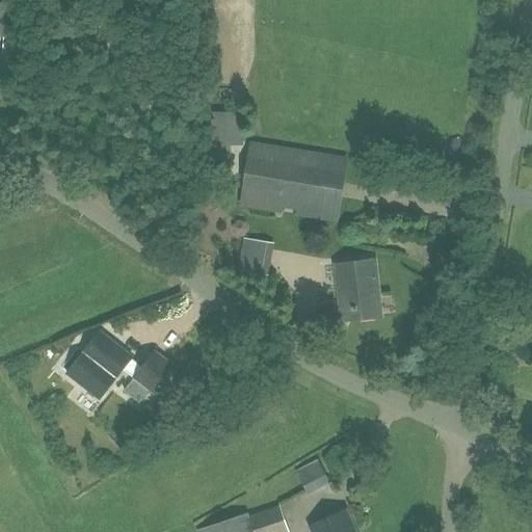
[(0,36),(11,38),(15,4),(0,2),(0,36)]
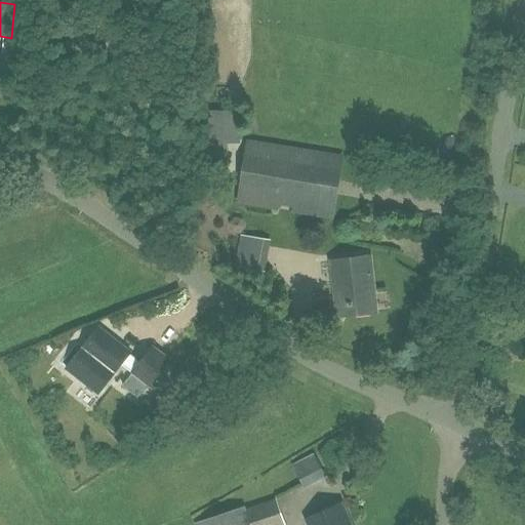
[(48,21),(49,10),(37,9),(37,19),(48,21)]
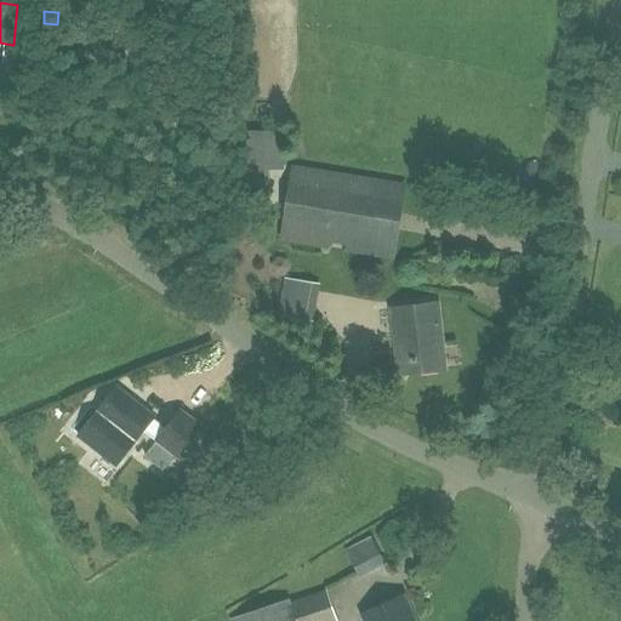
[(0,72),(3,66),(0,64),(0,100),(3,93),(9,96),(15,77),(9,74),(0,72)]
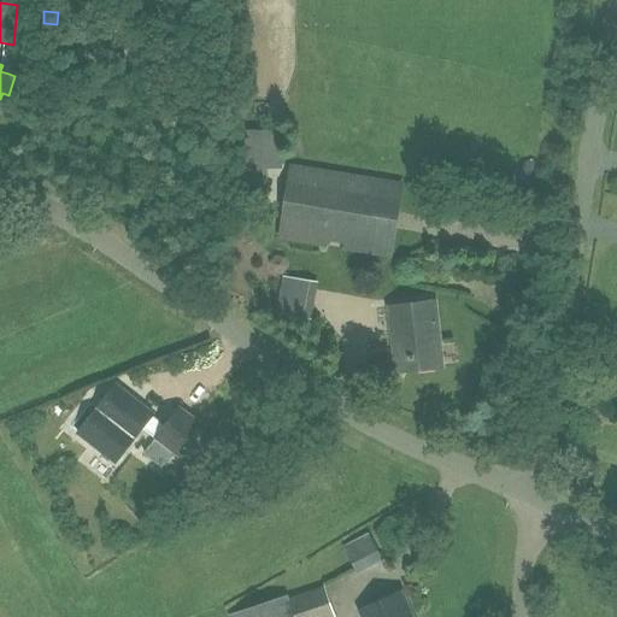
[(282,170),(283,131),(245,130),(244,160),(235,160),(233,203),(242,203),(241,210),(256,211),(256,203),(266,203),(268,170),(282,170)]
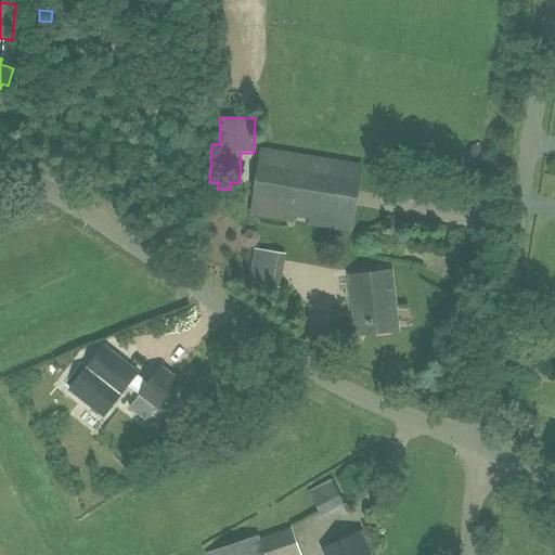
[(350,230),(361,167),(262,151),(253,214),(294,220),(296,206),(311,209),(309,223),(350,230)]
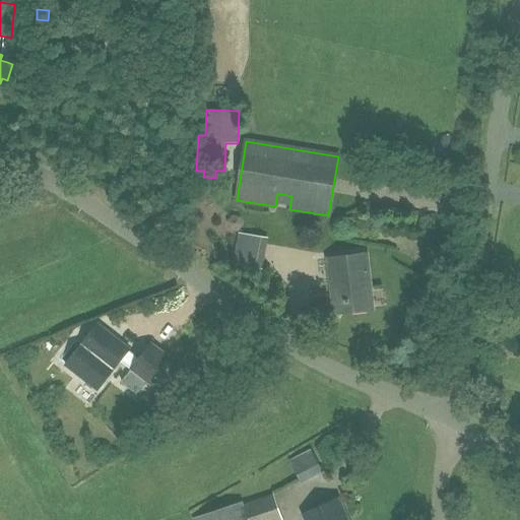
[(238,232),(244,225),(241,217),(233,215),(226,221),(230,231),(238,232)]
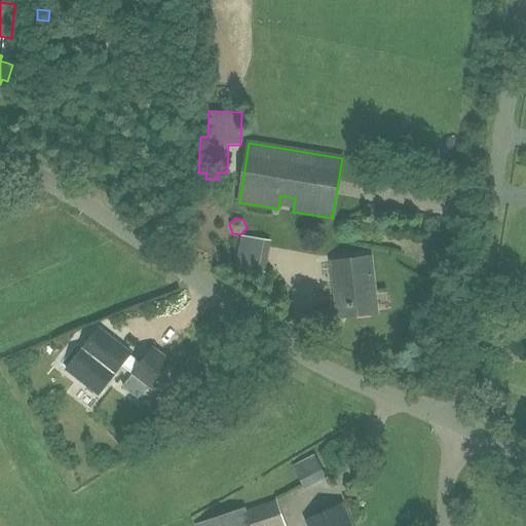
[(265,273),(266,269),(271,240),(241,236),(235,268),(265,273)]
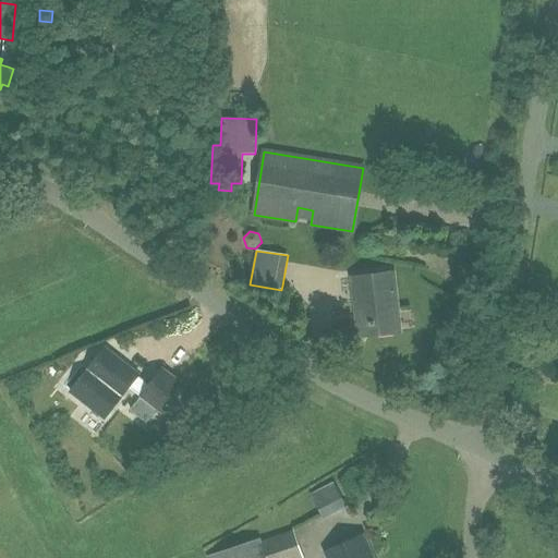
[(359,337),(400,331),(392,274),(351,278),(359,337)]
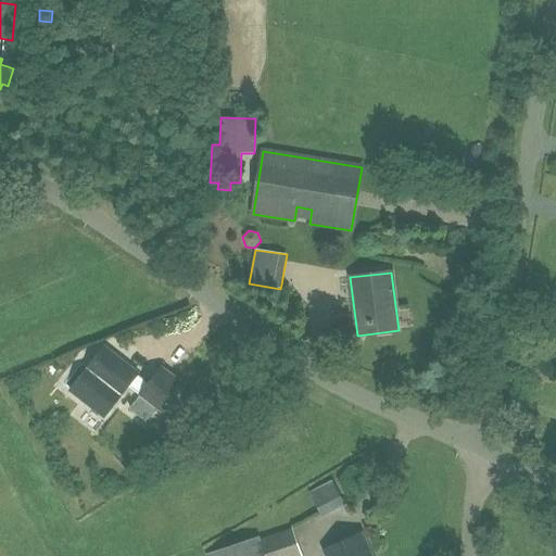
[(205,403),(162,369),(150,386),(138,376),(138,375),(104,350),(71,393),(104,419),(128,388),(141,396),(130,411),(147,422),(156,408),(186,429),(205,403)]
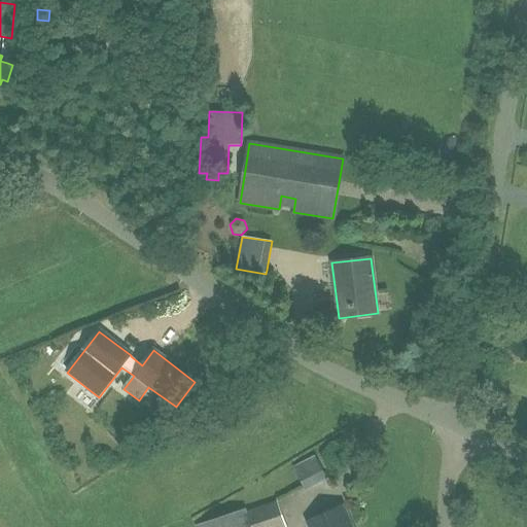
[(285,526),(278,501),(246,512),(245,508),(197,525),(197,526),(285,526)]
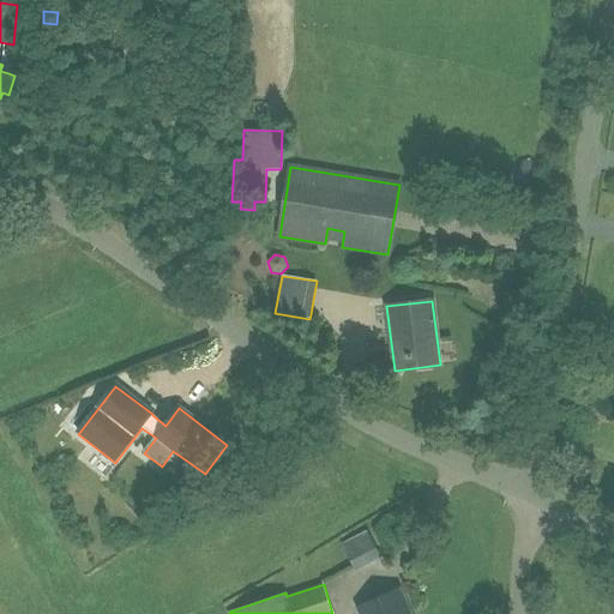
[(360,613),(409,613),(399,591),(359,609),(360,613)]
